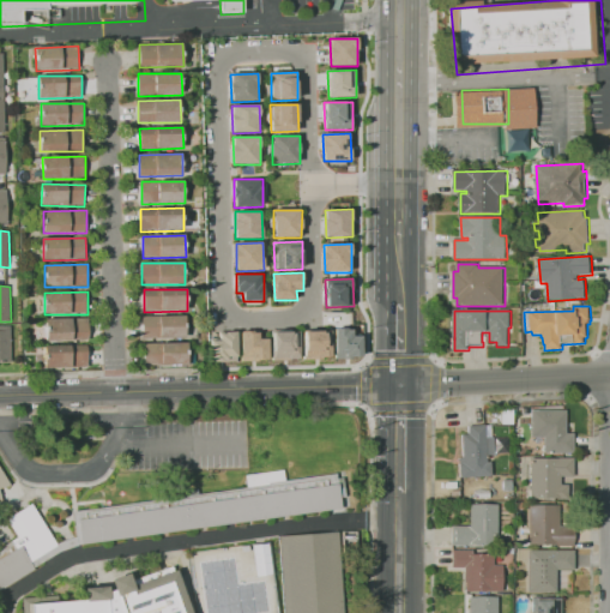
[(186,316),(143,317),(143,340),(186,338),(186,316)]
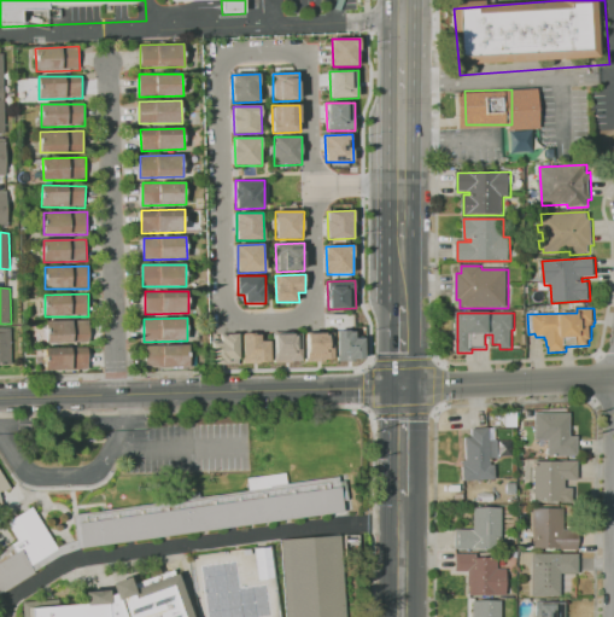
[(89,320),(46,321),(46,343),(89,342),(89,320)]
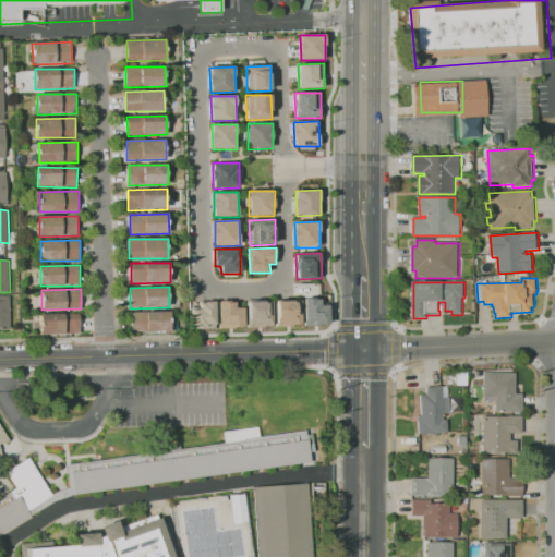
[(0,330),(11,330),(10,297),(0,297),(0,330)]
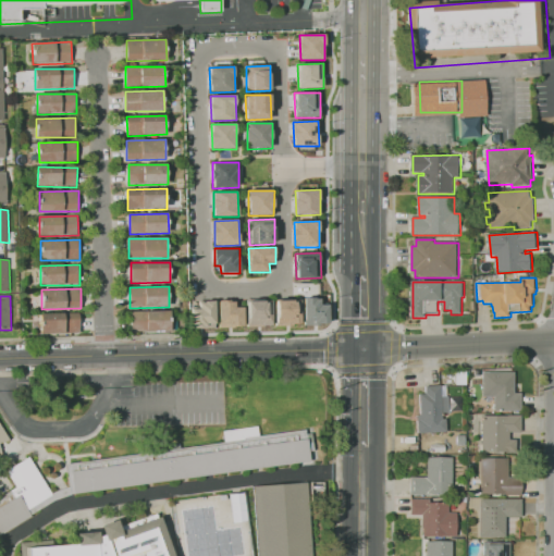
[(330,305),(321,305),(321,298),(305,298),(305,324),(329,325),(330,305)]
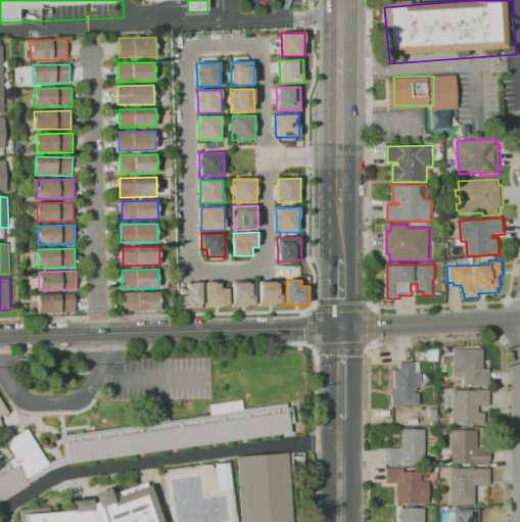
[(206,307),(229,307),(229,288),(222,289),(222,282),(206,283),(206,307)]
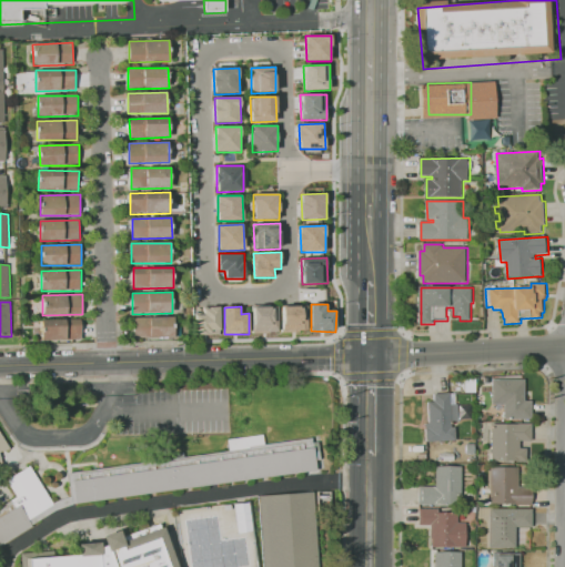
[(278,306),(252,307),(253,334),(279,333),(278,306)]
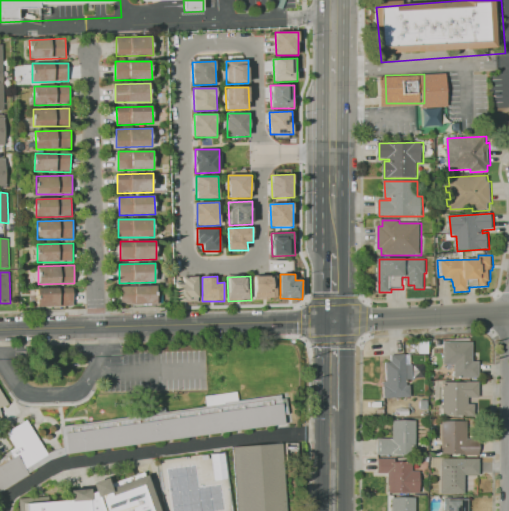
[(277,298),(277,276),(254,276),(255,299),(277,298)]
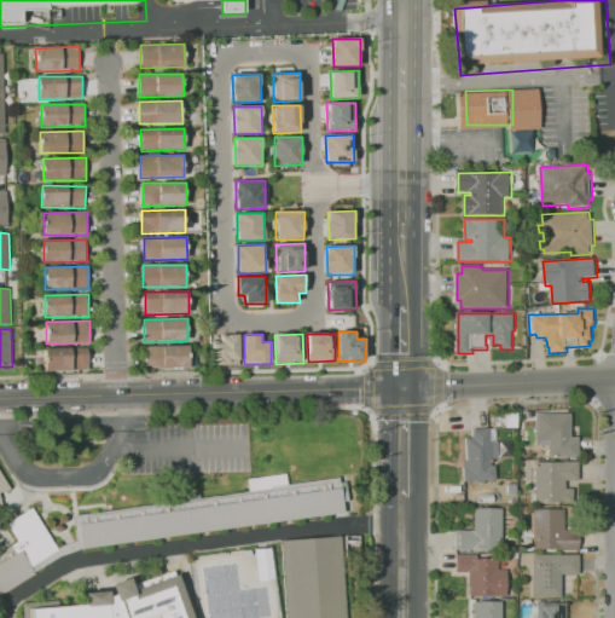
[(241,365),(239,336),(214,338),(214,365),(241,365)]
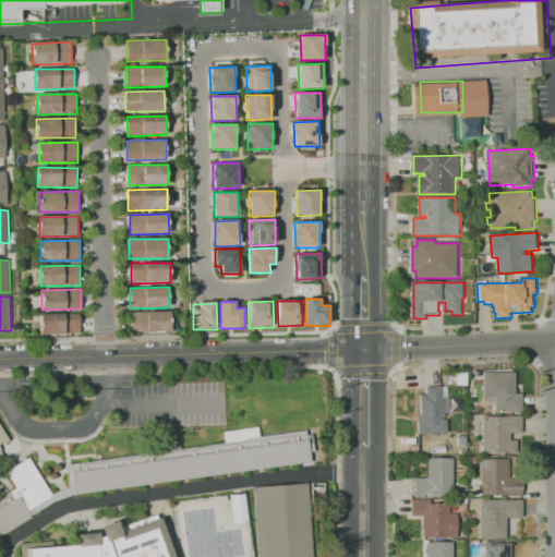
[(171,312),(132,312),(132,333),(171,333),(171,312)]
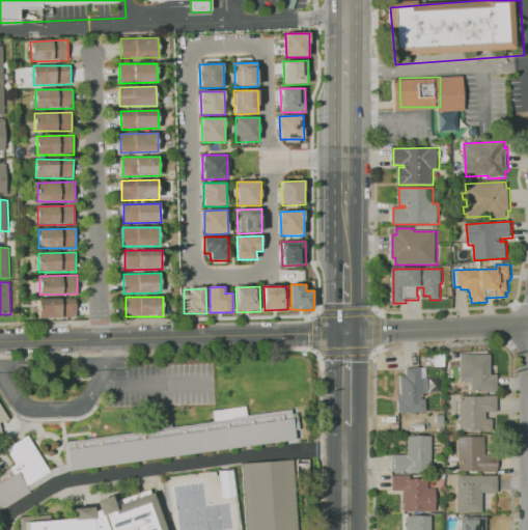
[(76,299),(39,300),(40,318),(77,317),(76,299)]
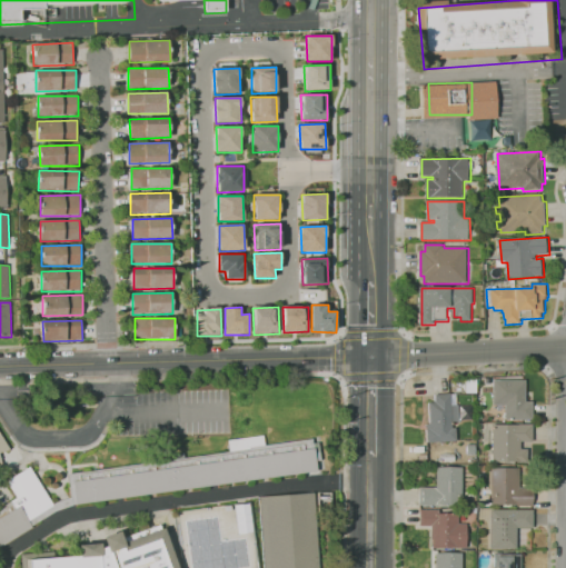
[(535,421),(507,421),(507,418),(500,418),(500,406),(495,406),(495,380),(527,380),(527,402),(535,402),(535,421)]
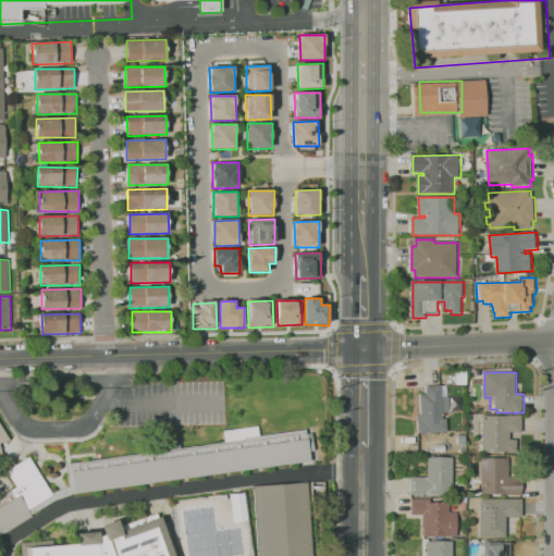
[(420,434),(419,416),(423,416),(421,395),(428,394),(428,386),(443,385),(444,397),(452,397),(452,414),(445,415),(445,419),(448,419),(448,432),(420,434)]
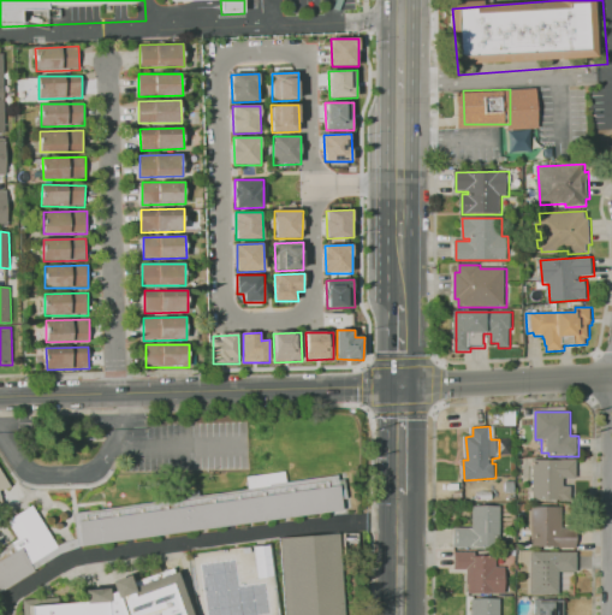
[(574,501),(535,501),(535,460),(578,460),(578,479),(565,479),(565,486),(574,486),(574,501)]
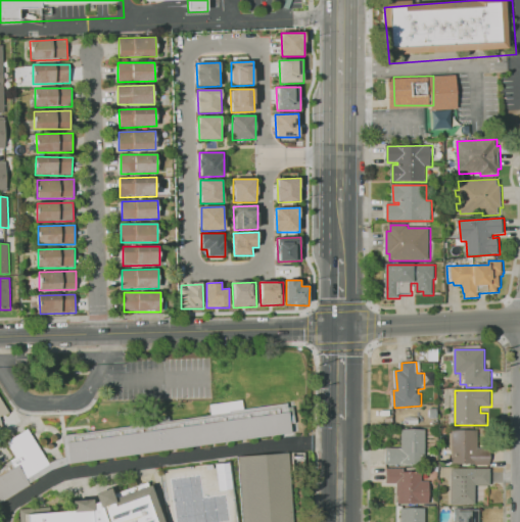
[(0,394),(11,414),(1,417),(5,430),(0,431),(0,394)]
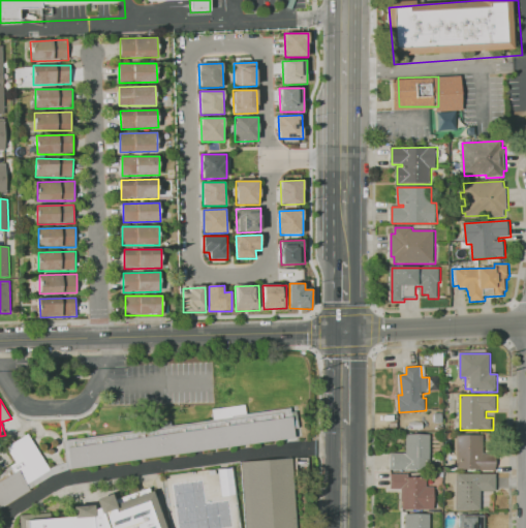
[(69,463),(66,441),(216,421),(215,410),(247,405),(249,414),(294,408),(294,413),(299,412),(301,429),(296,430),(298,439),(70,470),(55,475),(32,490),(33,491),(0,511),(0,474),(19,463),(9,448),(30,435),(52,469),(69,463)]
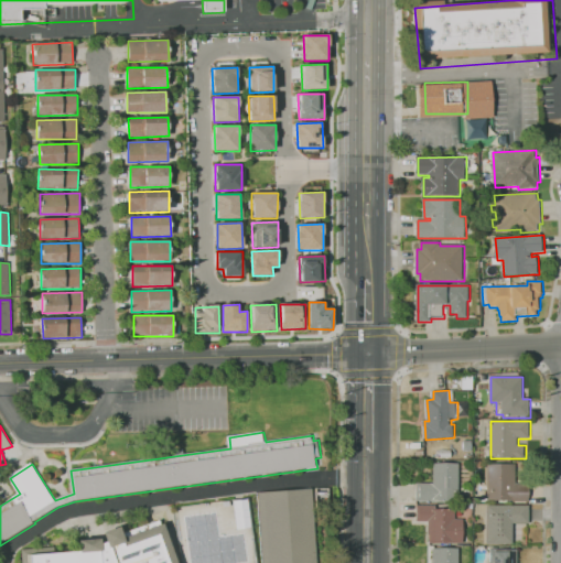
[(474,452),(465,452),(466,442),(474,442),(474,445),(474,452)]
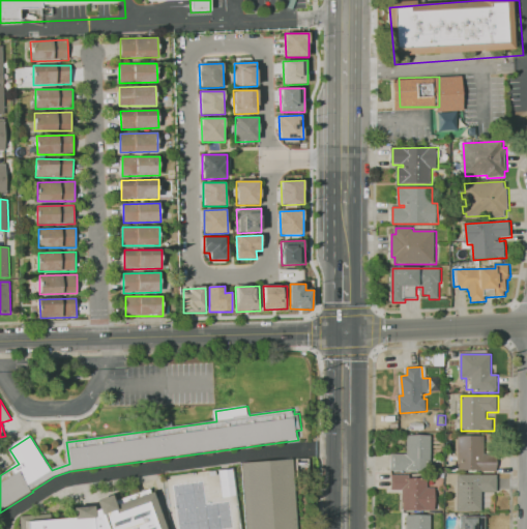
[(426,431),(412,430),(413,422),(426,423),(426,431)]
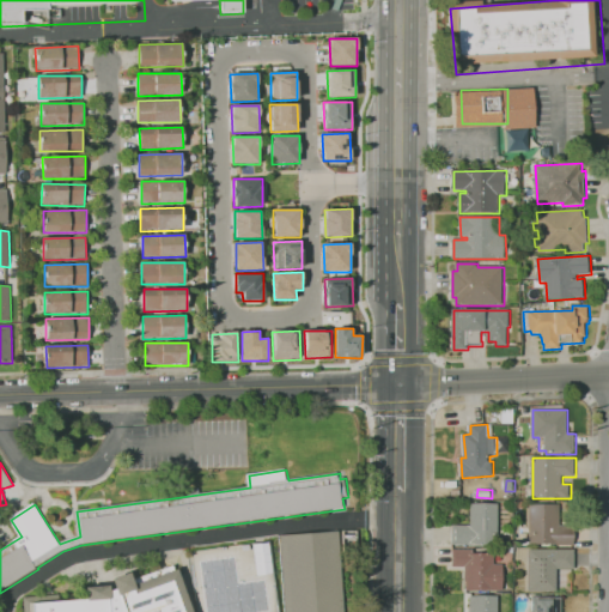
[(474,545),(455,545),(455,526),(473,526),(472,504),(499,504),(500,544),(474,544),(474,545)]
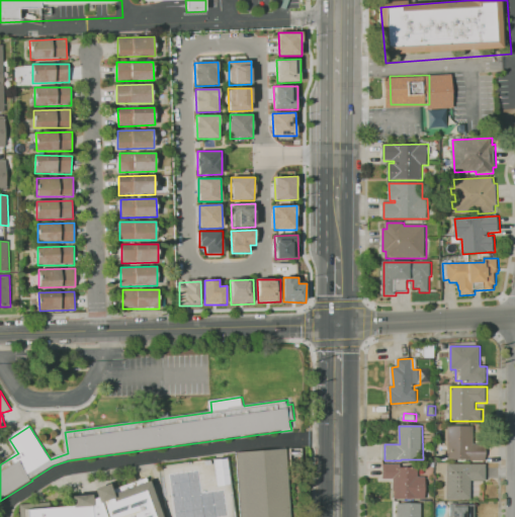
[(487,461),(471,461),(471,460),(449,460),(449,427),(475,426),(476,432),(476,444),(487,444),(487,461)]
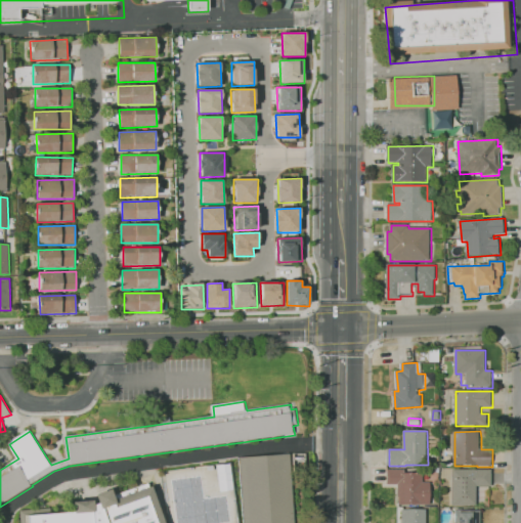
[(246,522),(242,459),(292,454),(296,522),(246,522)]
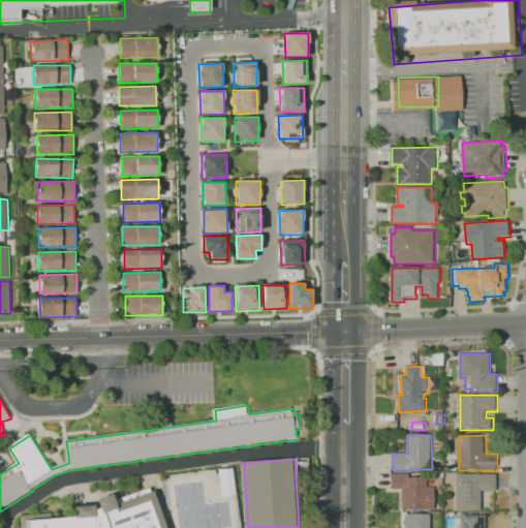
[(220,470),(222,497),(236,495),(234,469),(220,470)]
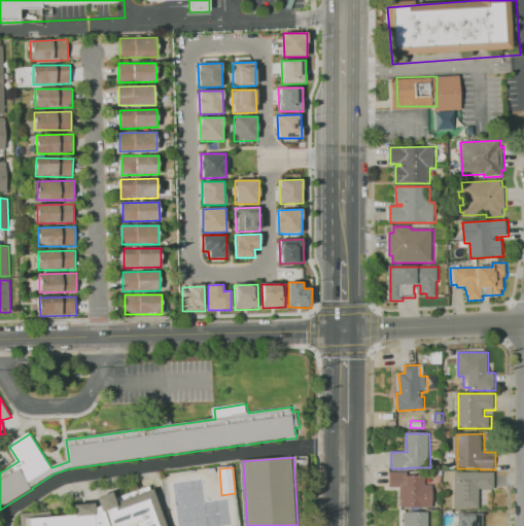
[(434,509),(403,509),(403,500),(402,500),(402,488),(391,488),(391,472),(409,472),(409,477),(426,477),(426,485),(434,485),(434,509)]
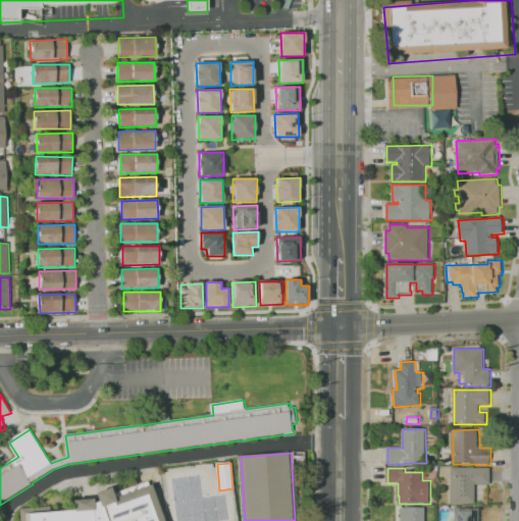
[(453,505),(453,468),(491,468),(491,484),(476,484),(476,504),(453,505)]
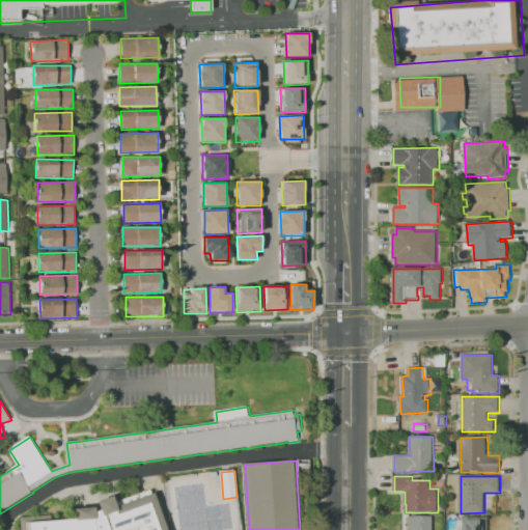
[(196,506),(195,485),(186,485),(187,507),(196,506)]
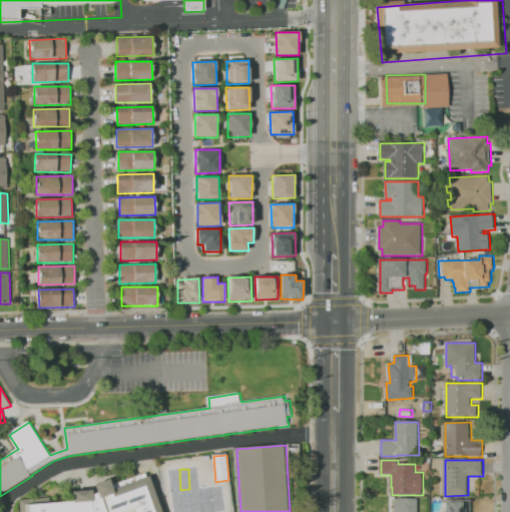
[(22,511),(21,500),(51,498),(52,503),(73,502),(72,492),(91,491),(92,495),(97,494),(94,485),(109,480),(111,486),(146,474),(147,477),(150,476),(163,511),(22,511)]
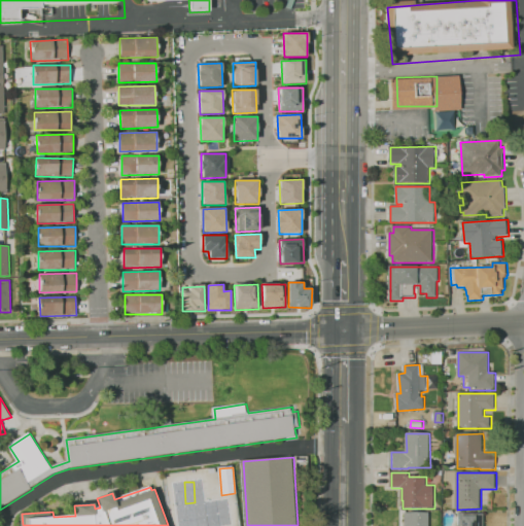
[(406,525),(406,513),(430,513),(429,525),(406,525)]
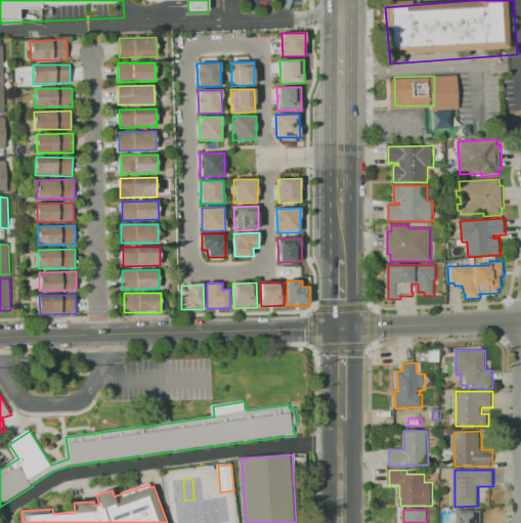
[(457,522),(458,510),(483,511),(482,522),(457,522)]
